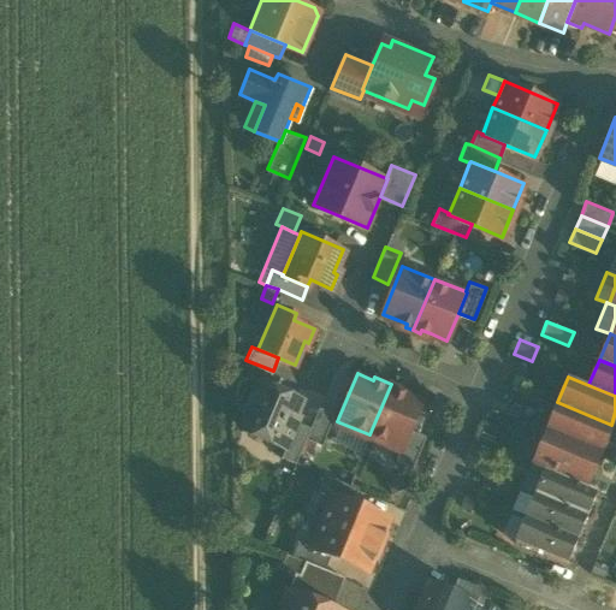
[(285,446),(286,446),(297,420),(292,418),(301,398),(256,380),(246,406),(258,412),(249,432),(285,446)]
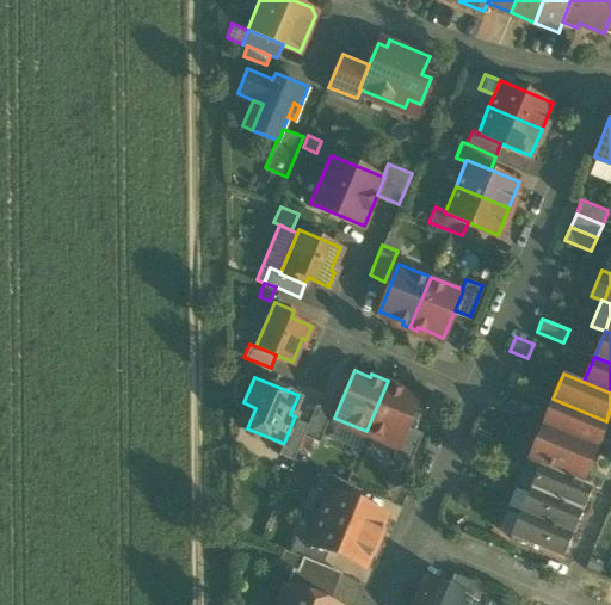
[(403,387),(388,381),(366,431),(397,444),(399,444),(407,424),(419,396),(402,390),(403,387)]
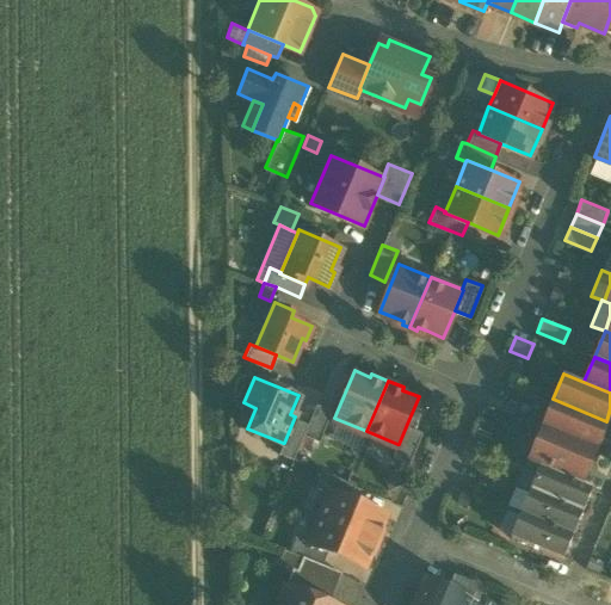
[(553,399),(543,424),(596,446),(606,421),(553,399)]
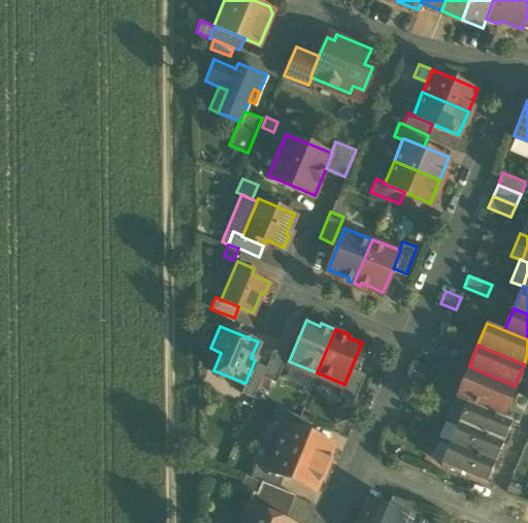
[(273,348),(266,365),(262,374),(275,380),(287,353),(273,348)]
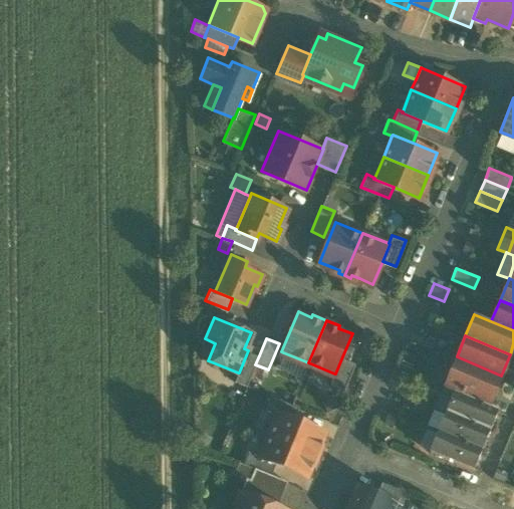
[(247,385),(255,364),(259,355),(248,350),(239,372),(238,372),(234,379),(247,385)]
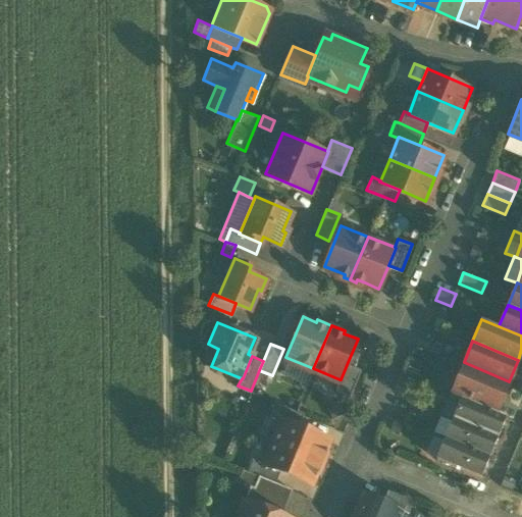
[(313,368),(288,358),(282,372),(307,383),(313,368)]
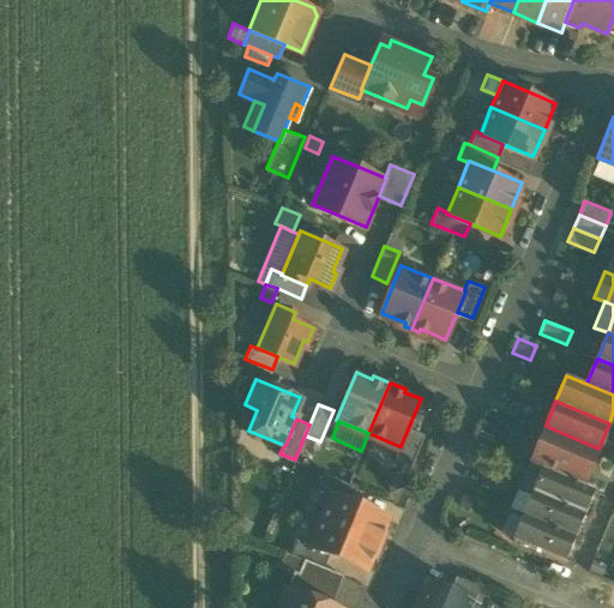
[(395,457),(411,464),(425,433),(409,426),(401,446),(399,446),(395,457)]
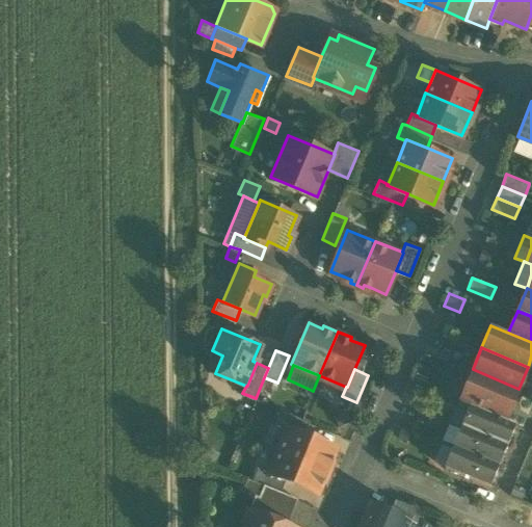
[(459,400),(470,404),(506,419),(519,389),(473,369),(459,400)]
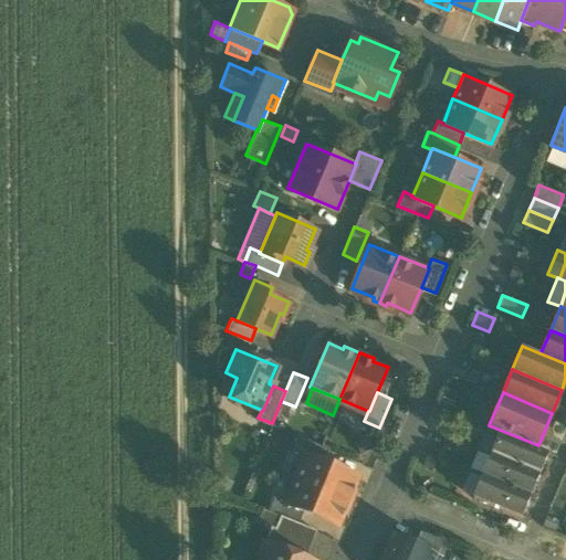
[(449,408),(433,402),(428,415),(443,422),(449,408)]
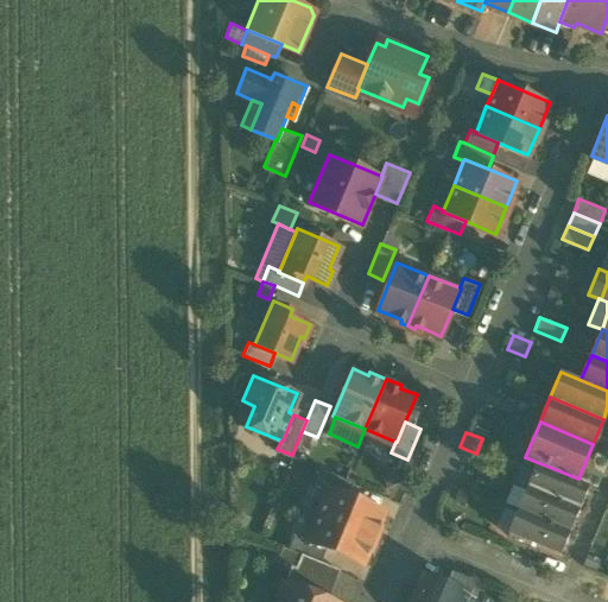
[(537,462),(525,457),(523,456),(513,480),(526,485),(537,462)]
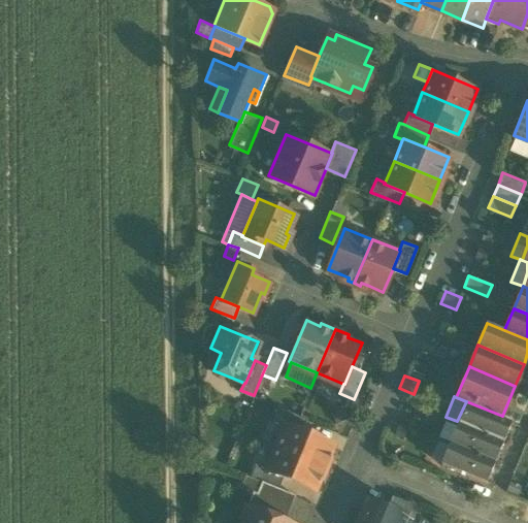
[(466,401),(457,421),(503,440),(512,420),(502,416),(466,401)]
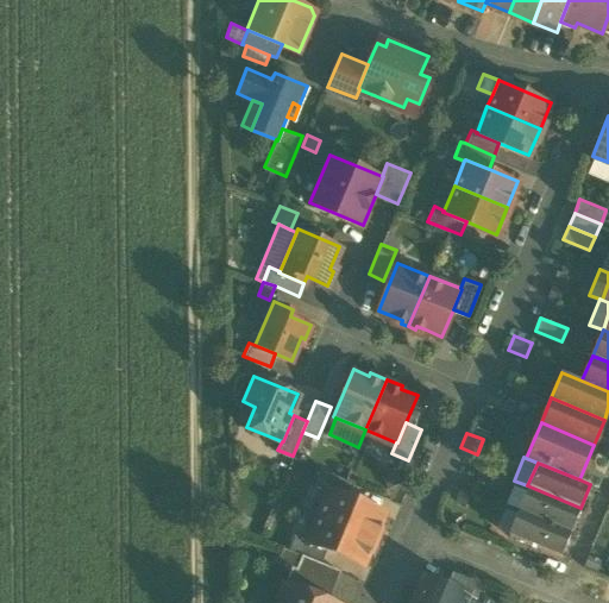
[(328,487),(349,495),(355,482),(345,478),(321,468),(315,482),(328,488),(328,487)]
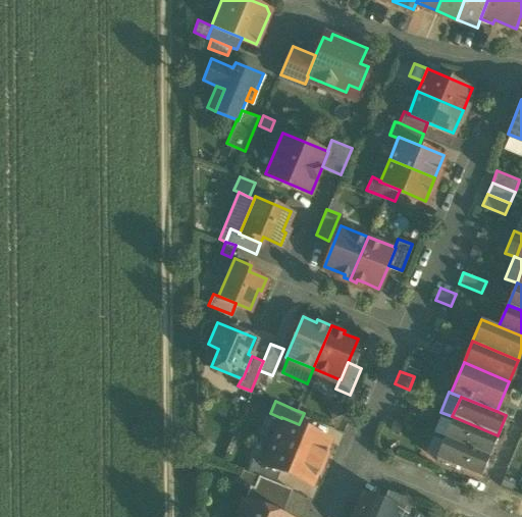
[(452,416),(444,436),(489,455),(498,435),(452,416)]
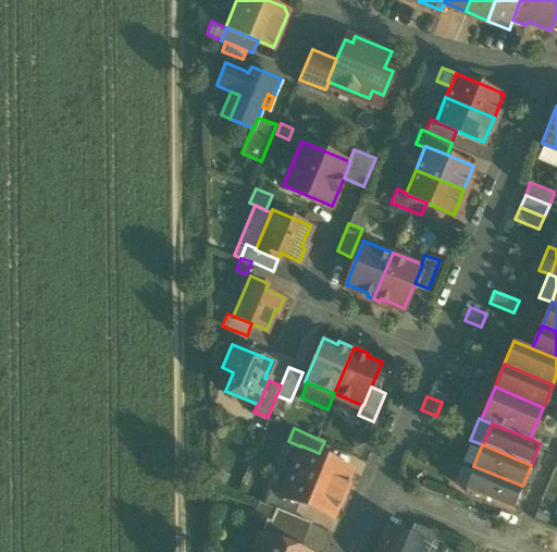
[(300,446),(291,469),(343,491),(353,467),(319,453),(300,445),(300,446)]
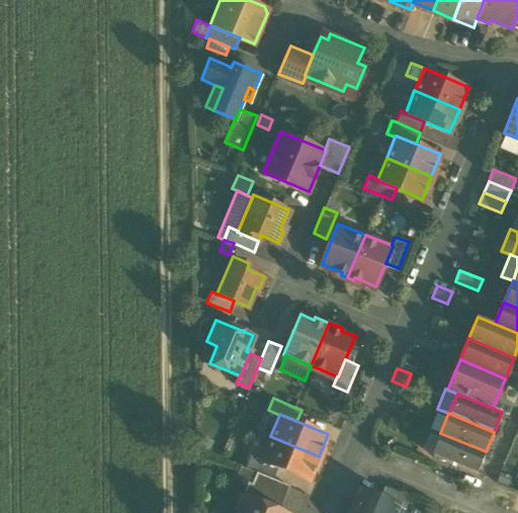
[(421,448),(432,453),(440,433),(429,428),(421,448)]
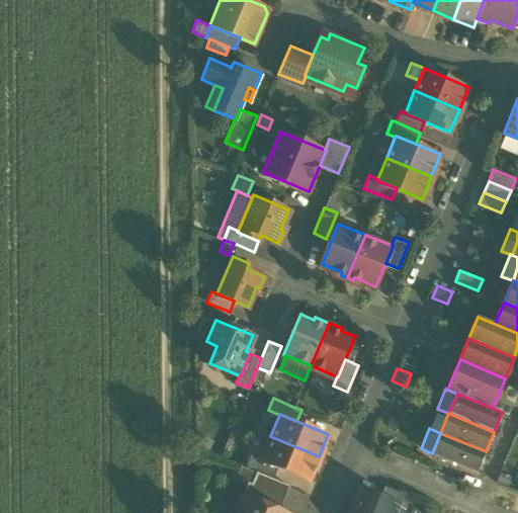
[(200,432),(195,444),(208,450),(213,438),(200,432)]
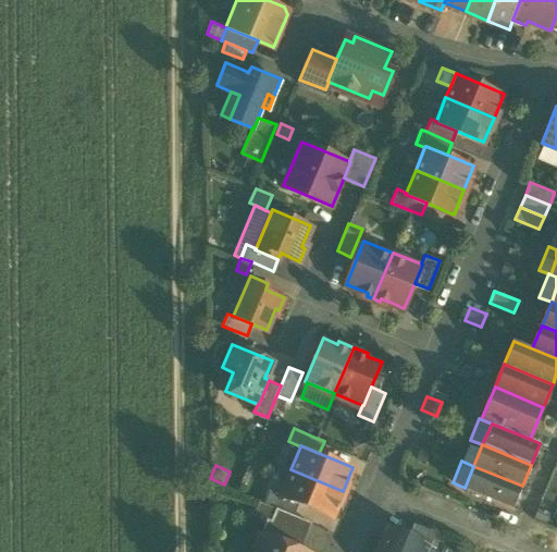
[(512,507),(522,486),(473,466),(465,488),(512,507)]
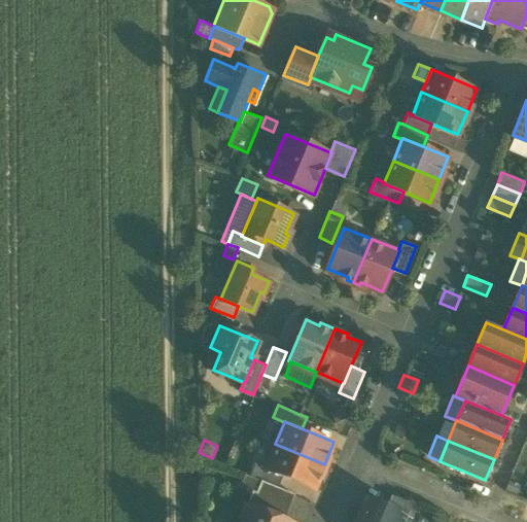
[(315,487),(324,464),(275,444),(266,465),(266,466),(283,474),(315,487)]
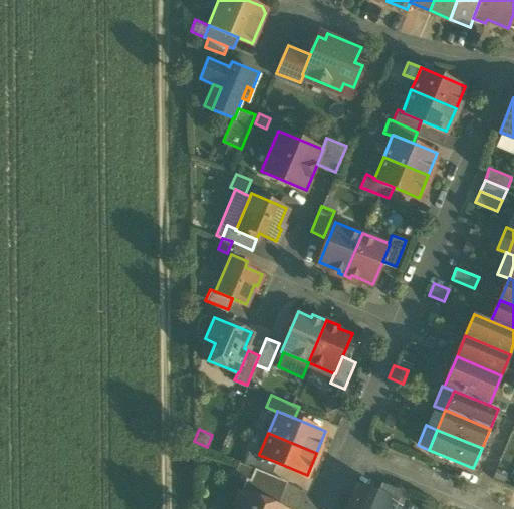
[(243,462),(254,467),(271,474),(272,473),(276,462),(259,455),(259,454),(248,450),(243,462)]
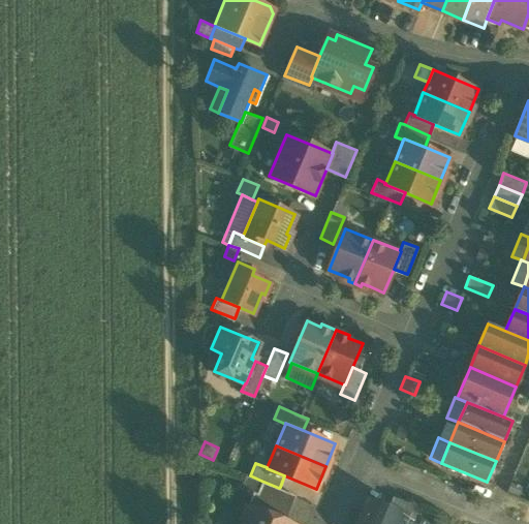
[(261,481),(250,475),(246,473),(242,482),(244,486),(253,490),(257,491),(261,481)]
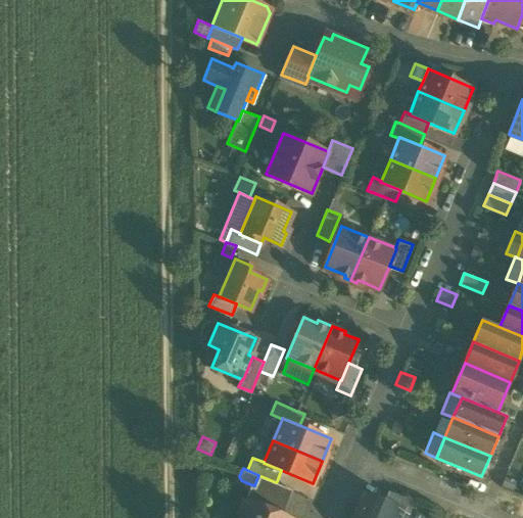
[(293,488),(277,481),(276,482),(258,475),(254,485),(264,489),(257,505),(282,515),(293,488)]
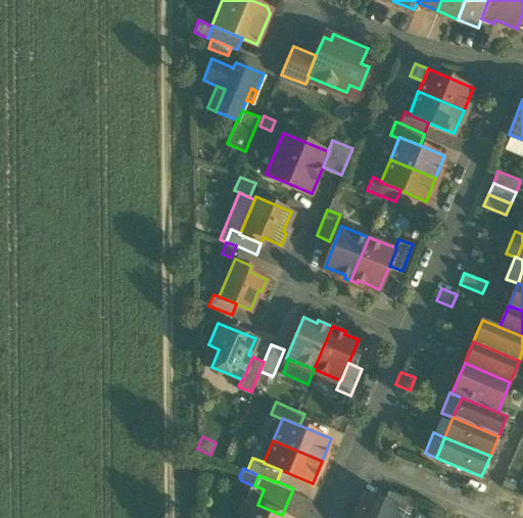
[(289,517),(282,515),(257,505),(264,489),(254,485),(250,484),(236,517),(289,517)]
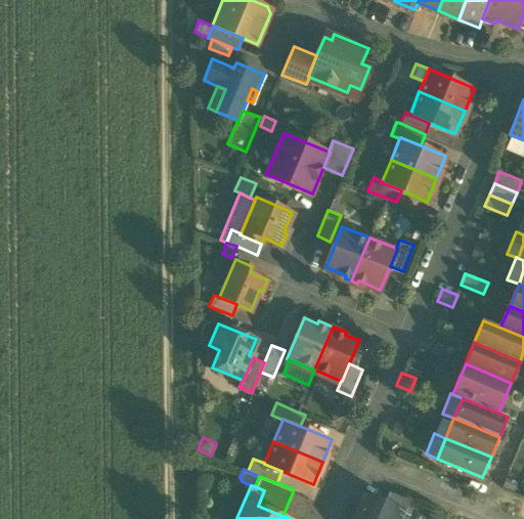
[(402,510),(410,513),(416,501),(389,489),(385,501),(403,509),(402,510)]
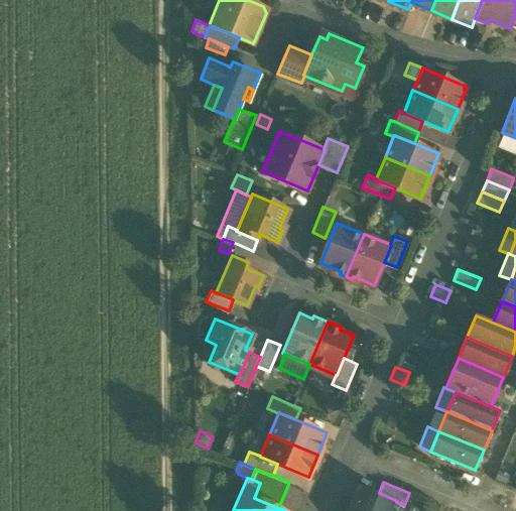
[(392,510),(396,502),(397,501),(379,493),(360,485),(349,510),(392,510)]
